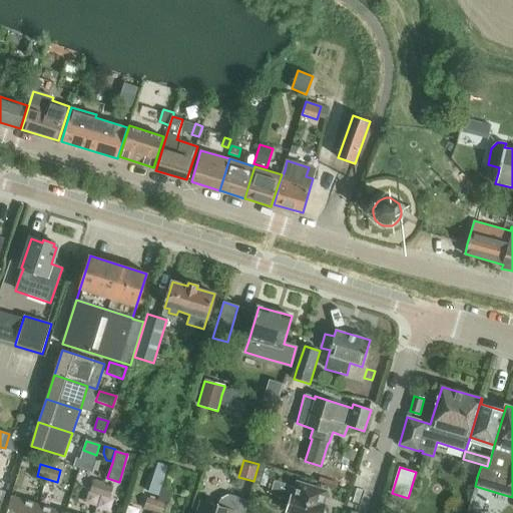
[(275,480),(270,494),(290,500),(286,511),(291,512),(325,512),(324,509),(325,505),(323,504),(327,492),(296,482),(294,487),(294,486),(275,480)]
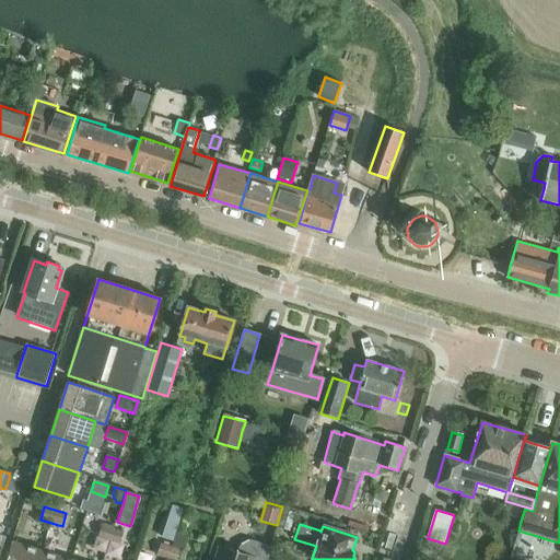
[(102,525),(98,537),(109,540),(113,529),(102,525)]
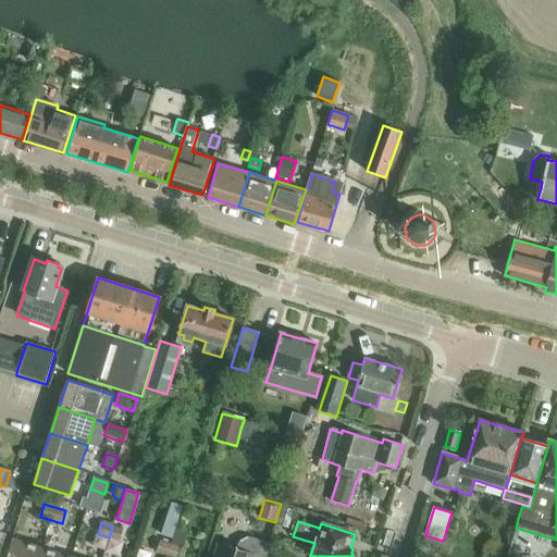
[(112,527),(109,537),(120,542),(123,530),(112,527)]
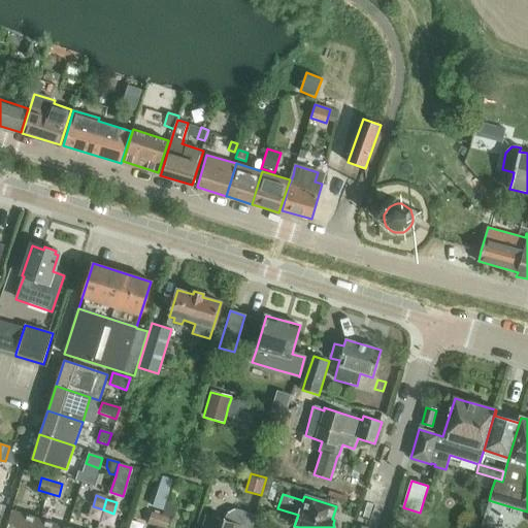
[(162,516),(158,527),(160,527),(169,527),(172,519),(174,520),(178,506),(167,503),(166,505),(165,505),(162,516)]
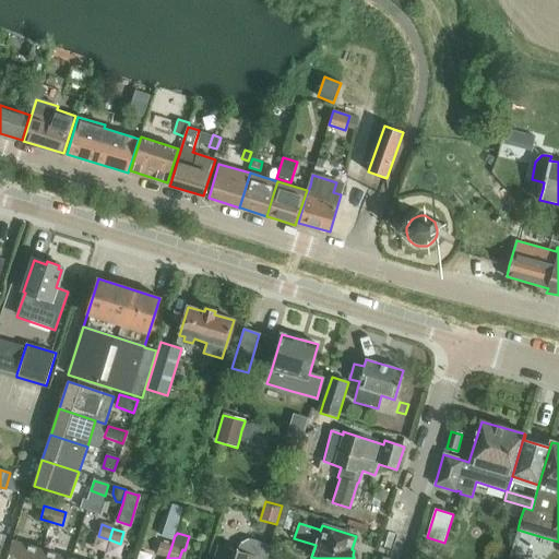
[(6,558),(38,558),(43,548),(13,539),(13,540),(12,540),(6,558)]
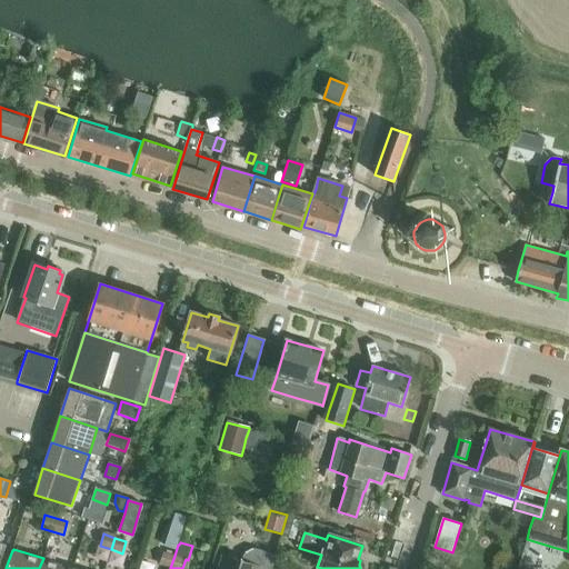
[(255,549),(243,555),(241,560),(225,555),(219,568),(270,568),(276,555),(255,549)]
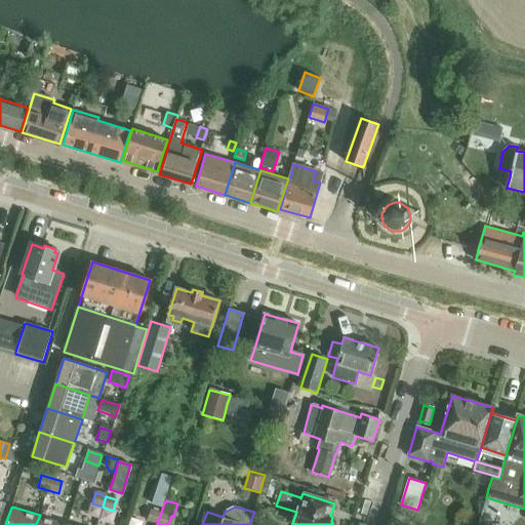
[(151,510),(147,521),(157,524),(161,513),(151,510)]
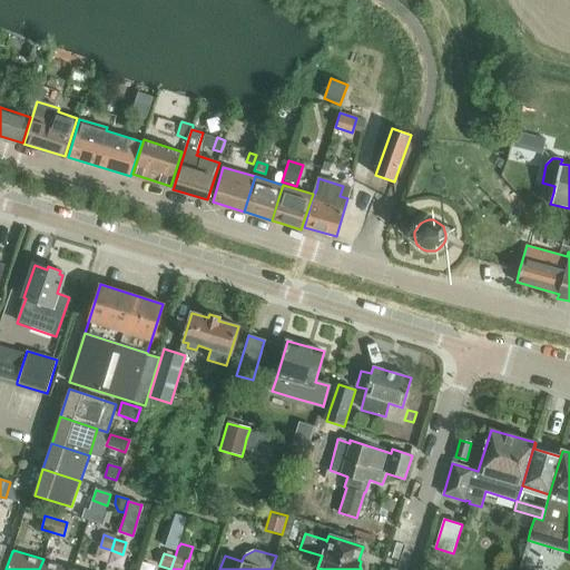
[(43,559),(39,569),(72,569),(74,569),(43,559)]
